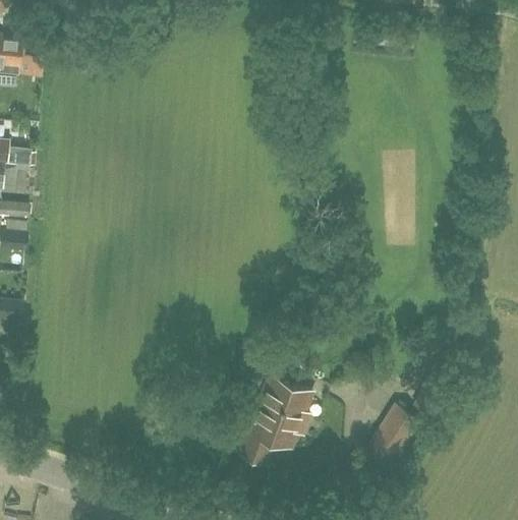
[(0,71),(17,73),(18,62),(20,34),(0,32),(0,71)]
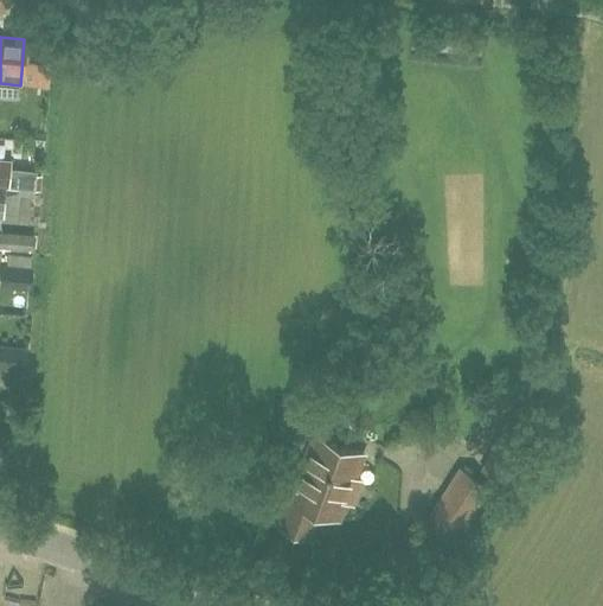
[(21,72),(20,85),(49,88),(50,75),(21,72)]
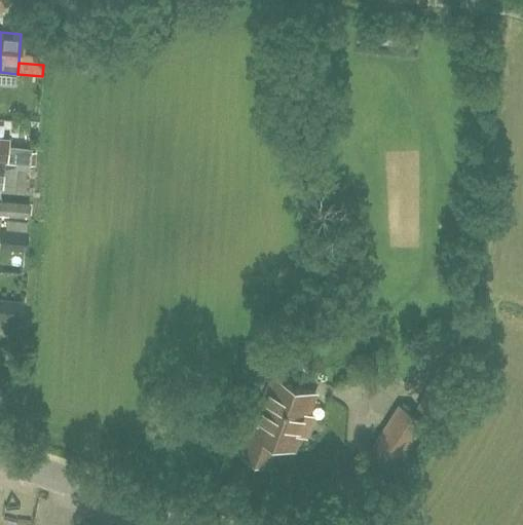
[(0,163),(2,163),(28,165),(29,152),(7,150),(7,142),(0,141),(0,163)]
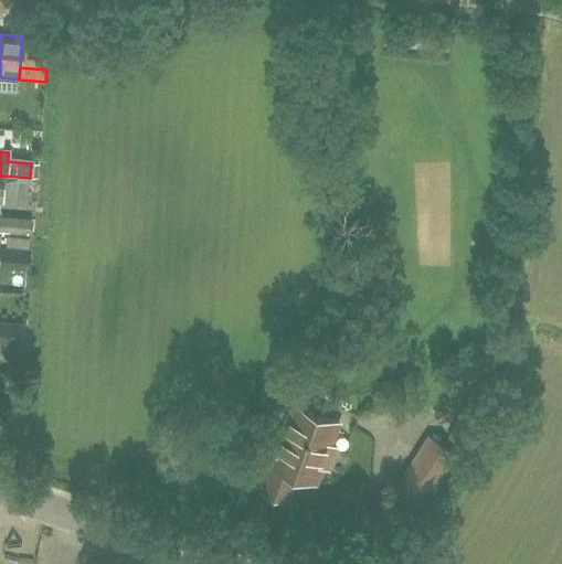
[(7,233),(31,235),(32,221),(8,219),(7,233)]
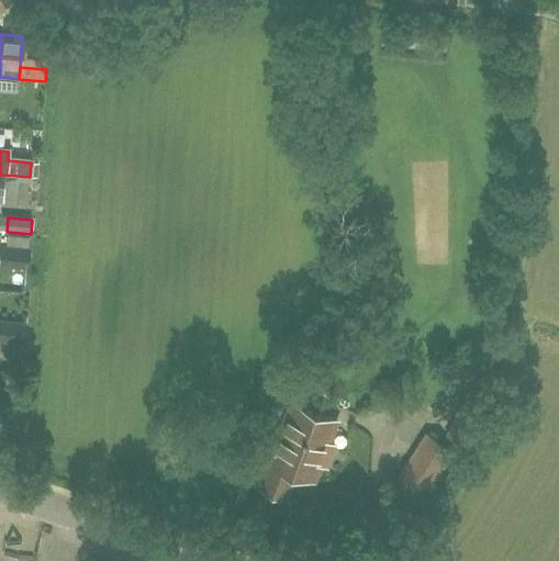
[(26,270),(28,248),(25,248),(26,238),(0,236),(0,267),(26,270)]
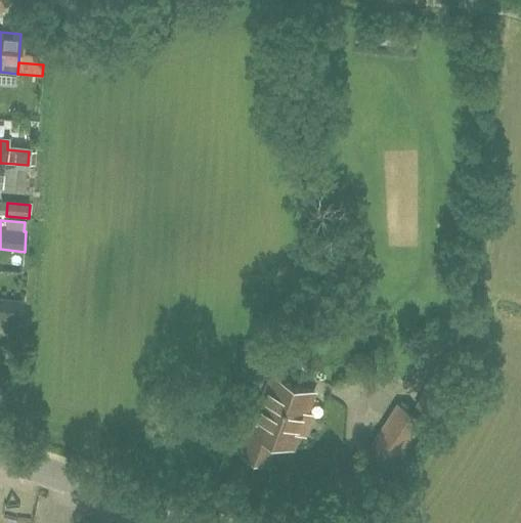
[(20,301),(0,299),(0,318),(18,320),(20,301)]
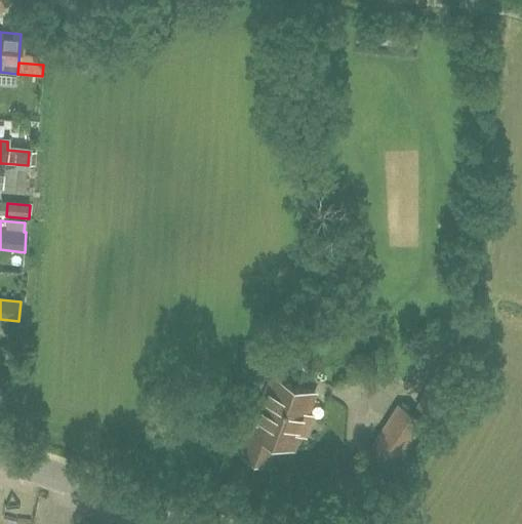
[(450,381),(453,375),(437,367),(415,410),(434,419),(452,383),(450,381)]
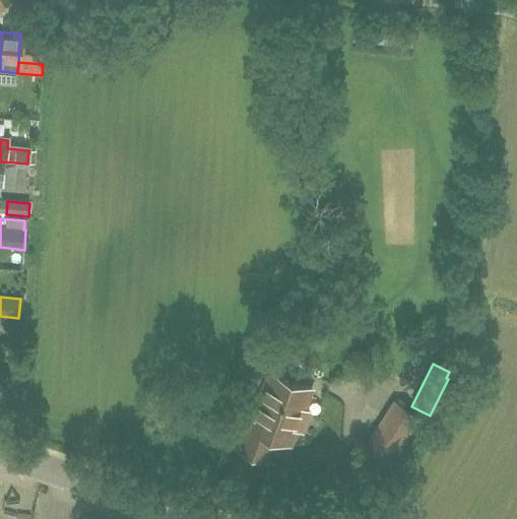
[(303,409),(310,389),(268,373),(257,400),(253,398),(247,414),(251,416),(239,449),(263,458),(271,436),(289,443),(296,429),(301,431),(309,411),(303,409)]
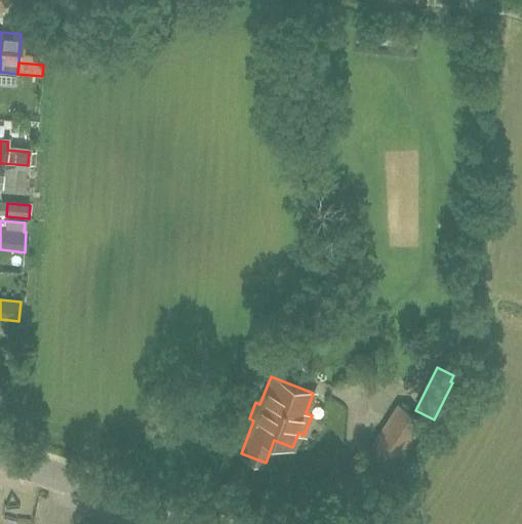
[(374,442),(403,459),(426,425),(397,406),(374,442)]
